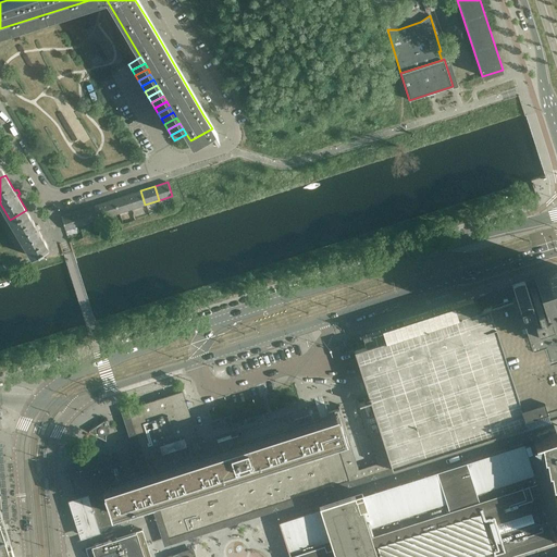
[(145,205),(140,190),(127,195),(132,209),(145,205)]
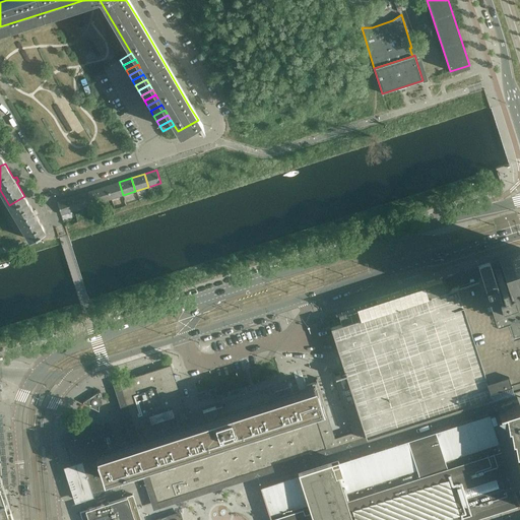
[(123,195),(119,182),(107,186),(111,198),(123,195)]
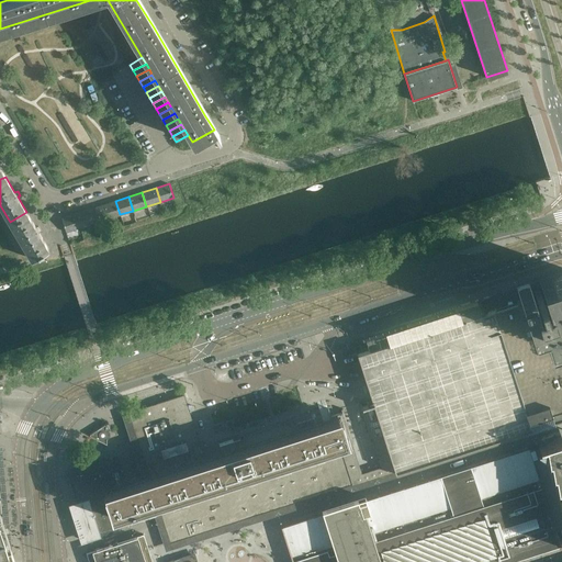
[(120,214),(115,201),(102,205),(107,218),(120,214)]
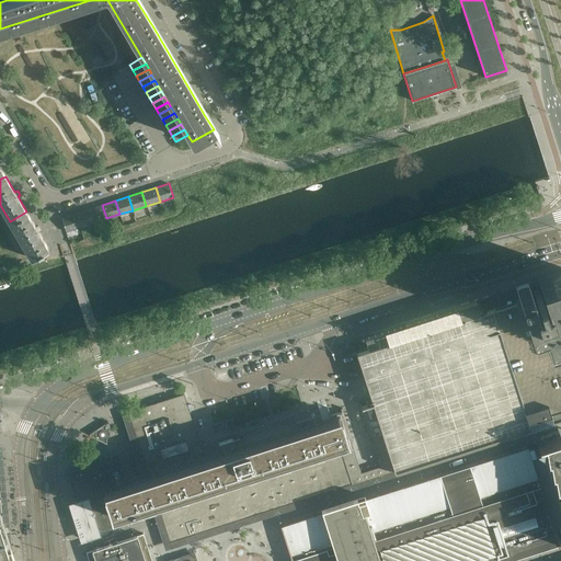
[(106,218),(102,205),(89,209),(93,222),(106,218)]
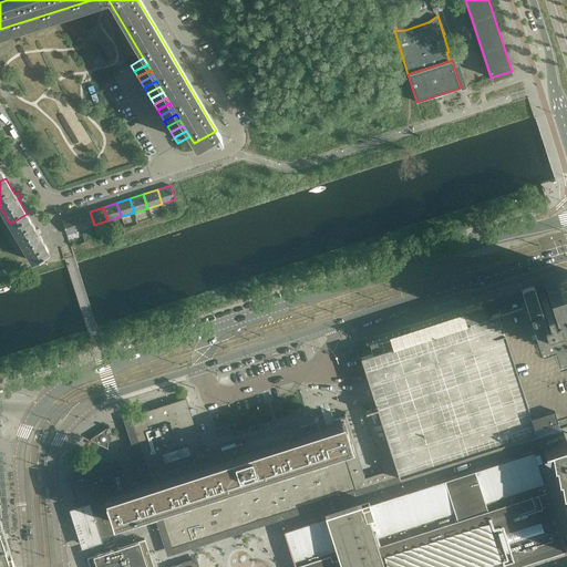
[(94,225),(90,212),(75,215),(80,229),(94,225)]
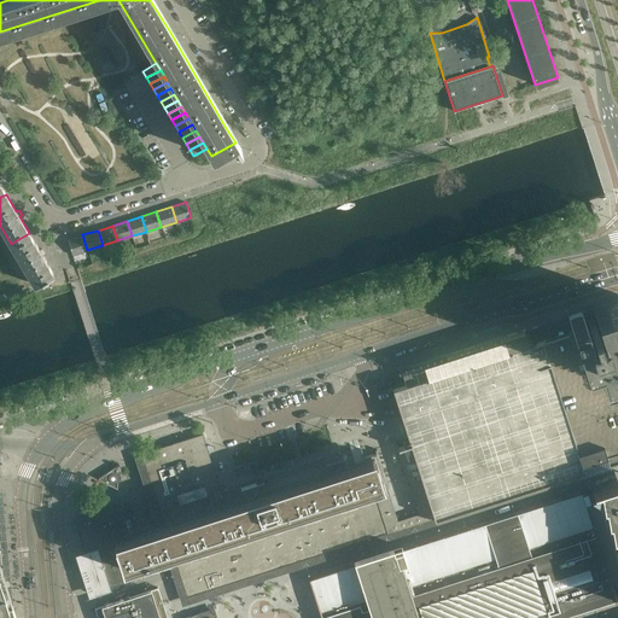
[(53,273),(42,256),(45,254),(42,249),(39,250),(29,233),(11,244),(34,284),(53,273)]
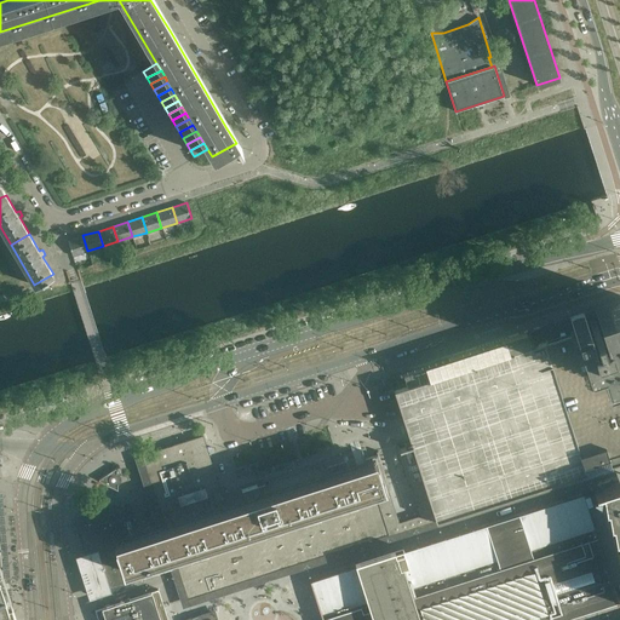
[(87,251),(82,235),(68,240),(73,256),(87,251)]
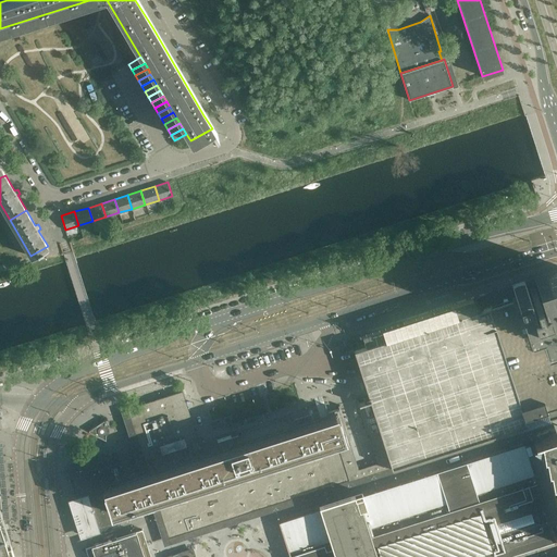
[(556,347),(556,267),(533,274),(534,277),(540,293),(541,296),(539,296),(535,287),(530,289),(532,298),(530,299),(529,296),(524,281),(511,285),(516,297),(534,355),(556,347)]
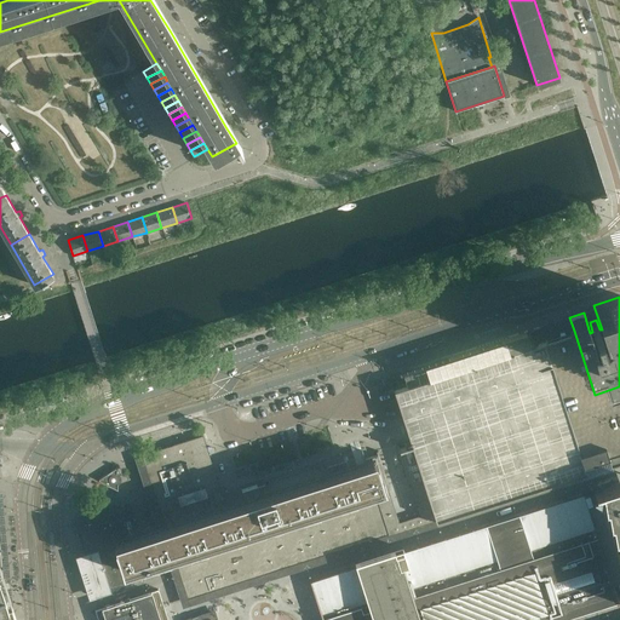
[(619,386),(595,395),(574,331),(540,342),(535,343),(535,344),(532,345),(527,332),(540,327),(539,326),(402,371),(403,374),(406,382),(407,385),(394,389),(412,443),(397,448),(408,483),(411,482),(420,516),(434,512),(436,520),(619,460),(619,386)]
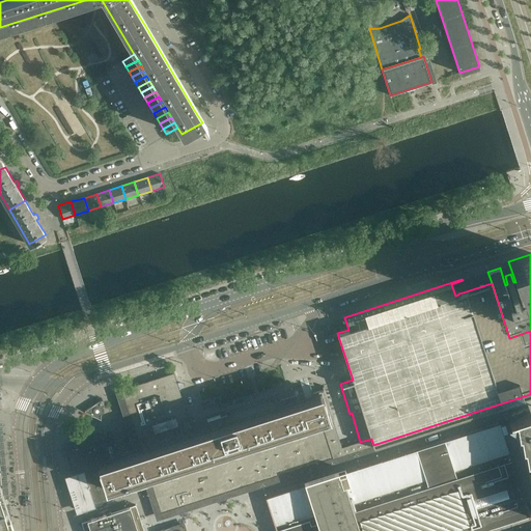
[(331,451),(312,393),(310,385),(229,411),(230,414),(227,415),(226,412),(206,418),(211,429),(194,435),(173,372),(148,381),(151,387),(144,389),(142,383),(118,390),(138,453),(119,459),(118,457),(100,463),(111,499),(129,493),(132,485),(130,480),(145,475),(158,514),(188,505),(334,458),(331,451)]
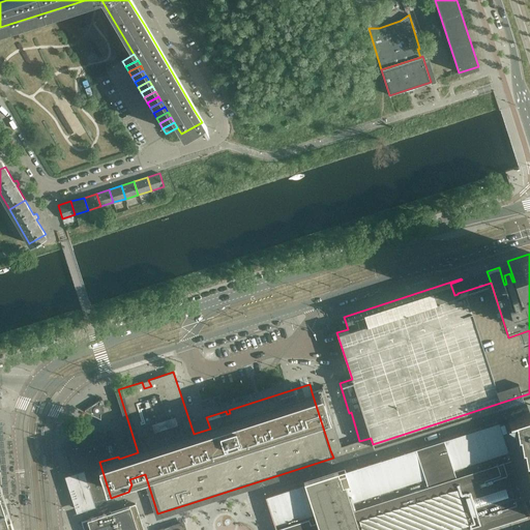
[(151,386),(148,380),(142,382),(144,388),(151,386)]
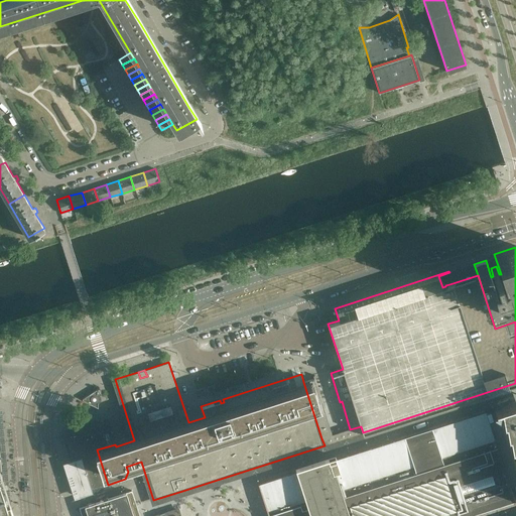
[(333,434),(324,407),(325,407),(315,378),(303,382),(321,438),(333,434)]
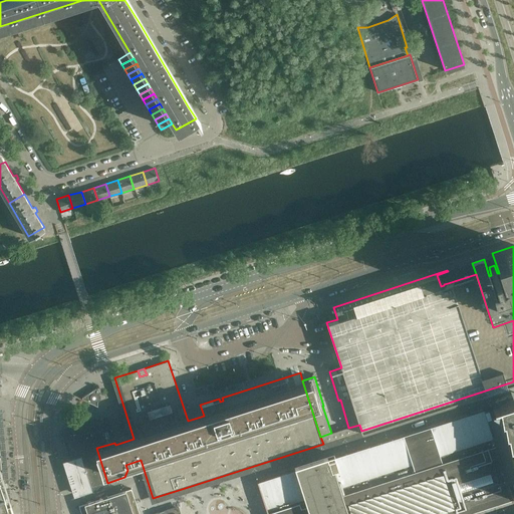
[(97,407),(96,388),(82,397),(82,399),(97,407)]
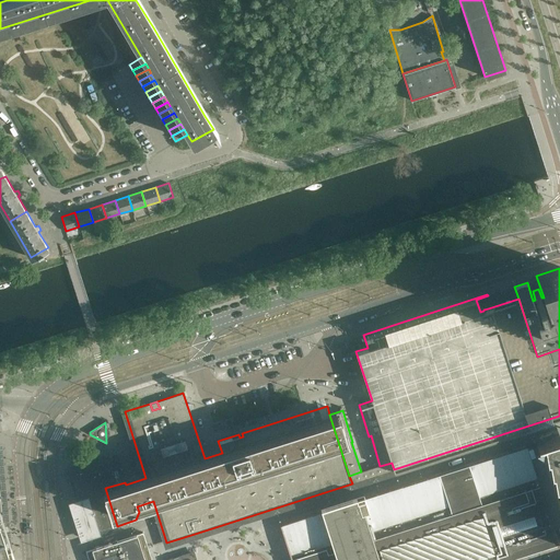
[(559,433),(550,436),(550,438),(532,443),(532,444),(527,445),(528,448),(527,448),(528,451),(558,541),(559,540),(559,433)]
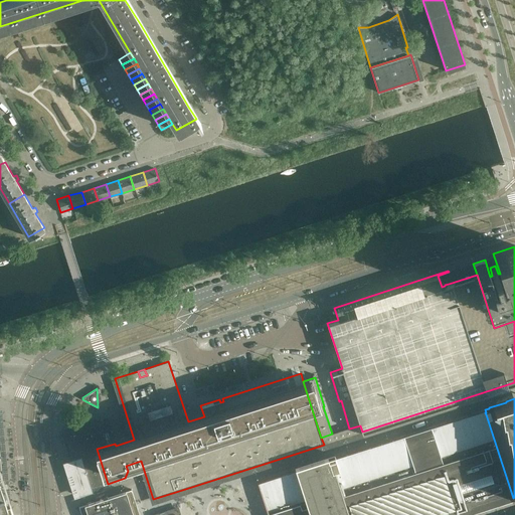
[(513,498),(486,414),(432,433),(458,512),(500,499),(501,500),(502,501),(501,501),(502,502),(513,498)]
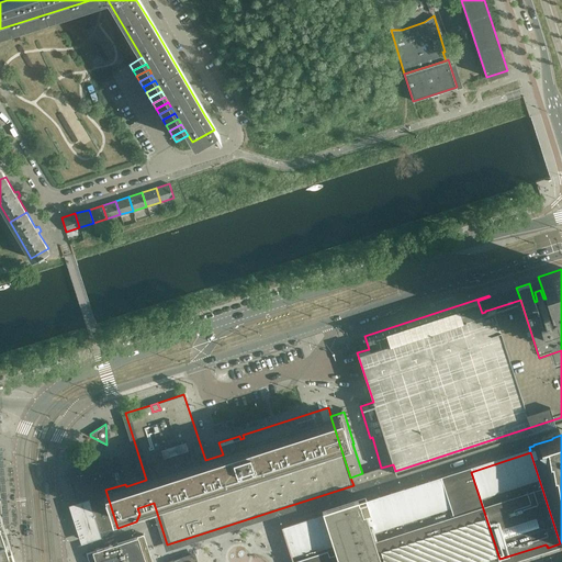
[(117,528),(105,490),(125,484),(116,457),(70,471),(79,501),(75,502),(79,514),(75,515),(78,526),(82,539),(117,528)]
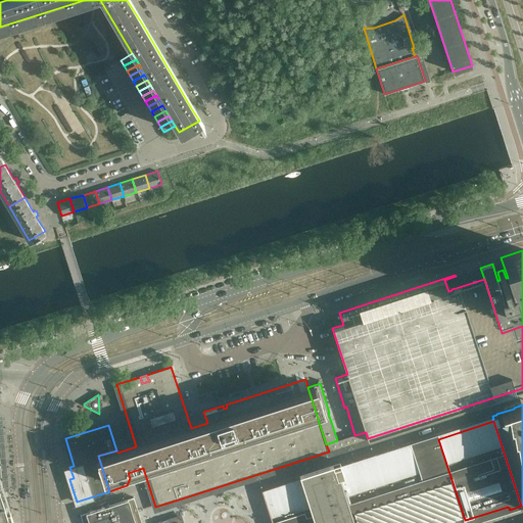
[(465,522),(465,520),(438,439),(433,440),(433,439),(432,438),(431,438),(430,437),(429,438),(428,438),(427,438),(426,439),(426,440),(425,441),(425,442),(425,443),(407,449),(406,444),(405,443),(268,487),(265,488),(272,511),(269,512),(272,522),(465,522)]
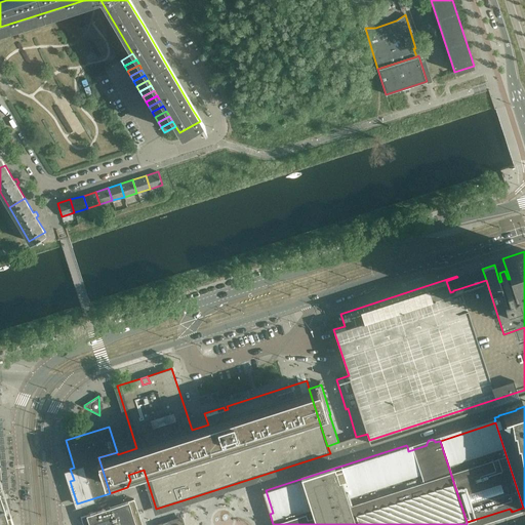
[(142,524),(135,505),(133,498),(108,507),(114,524),(142,524)]
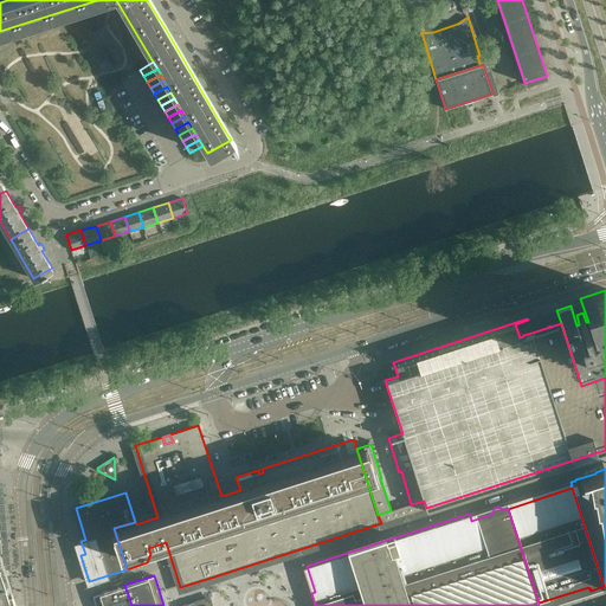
[(131,605),(124,585),(94,595),(96,605),(131,605)]
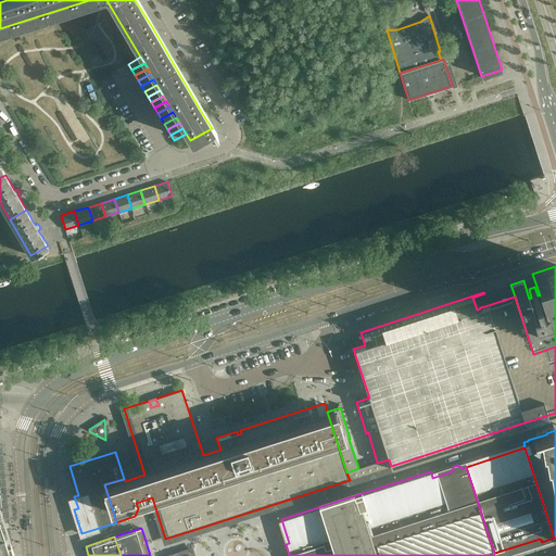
[(196,555),(192,546),(163,555),(162,555),(196,555)]
